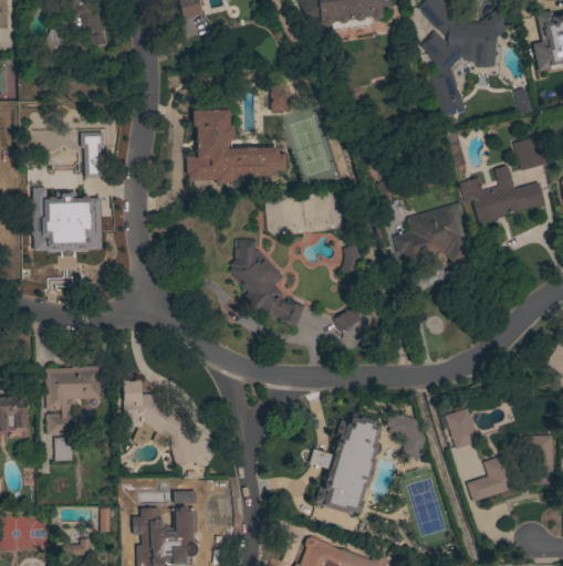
[(90,0),(94,9),(98,7),(101,18),(104,33),(102,34),(104,45),(92,48),(90,37),(98,34),(98,33),(85,35),(81,16),(76,16),(72,6),(74,4),(72,0),(47,0),(48,4),(28,6),(27,0),(90,0)]
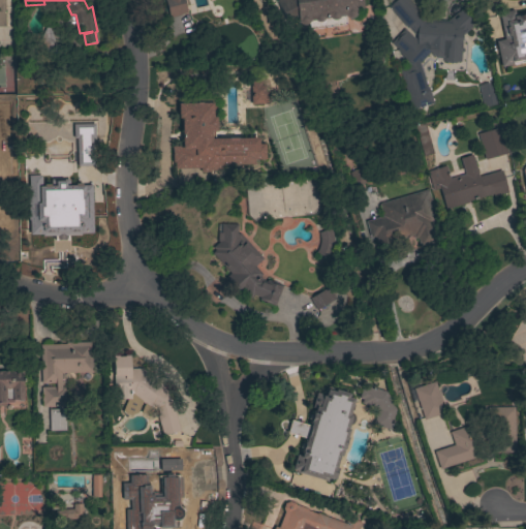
[(172,18),(166,0),(186,0),(189,13),(172,18)]
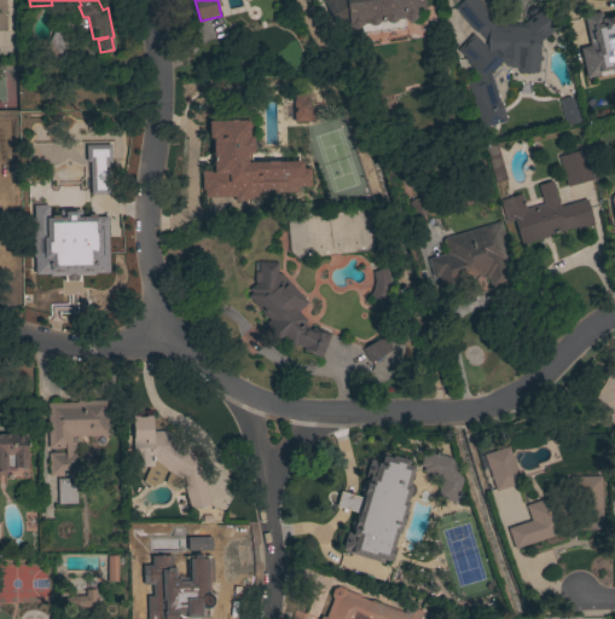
[(425,0),(428,11),(418,12),(418,16),(417,18),(415,21),(412,22),(408,22),(407,21),(405,18),(406,29),(364,35),(363,25),(360,28),(358,29),(355,29),(353,28),(352,27),(350,25),(349,17),(337,23),(326,1),(328,0),(425,0)]
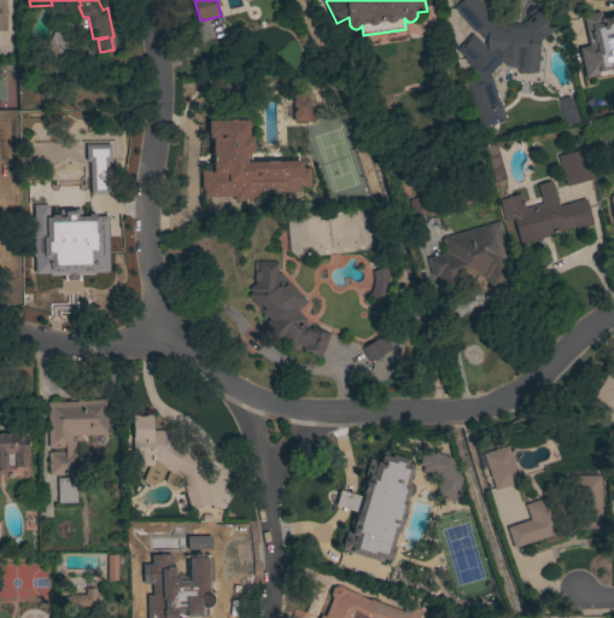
[(469,82),(480,79),(473,71),(474,69),(469,64),(471,63),(466,58),(467,57),(460,51),(474,34),(487,45),(489,42),(479,31),(478,33),(456,9),(466,1),(465,0),(480,0),(502,23),(526,24),(544,10),(554,21),(550,24),(555,30),(542,41),(539,73),(516,70),(518,69),(510,68),(504,59),(492,74),(501,101),(502,101),(508,121),(484,128),(469,82)]
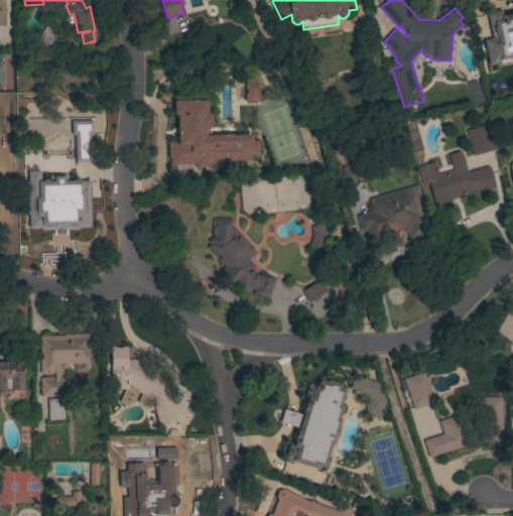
[(512,40),(502,42),(503,50),(500,50),(500,52),(494,52),(494,51),(490,52),(488,41),(486,41),(485,34),(487,34),(485,20),(501,18),(500,17),(510,15),(511,17),(512,17),(512,40)]
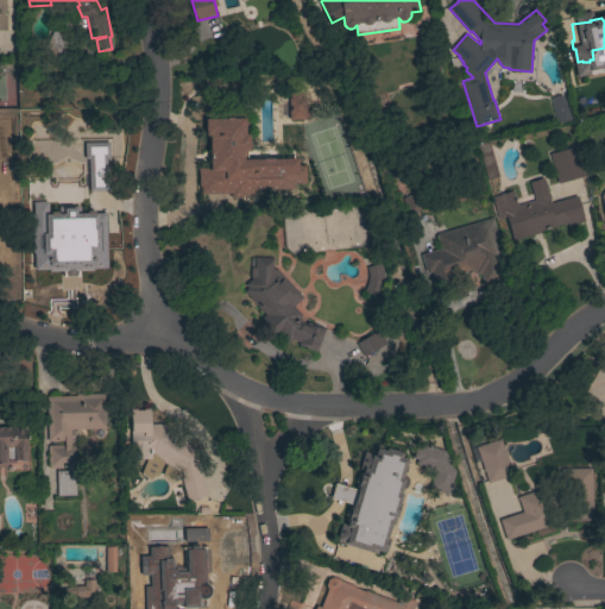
[(68,54),(52,61),(46,45),(52,42),(52,36),(55,33),(58,31),(68,54)]
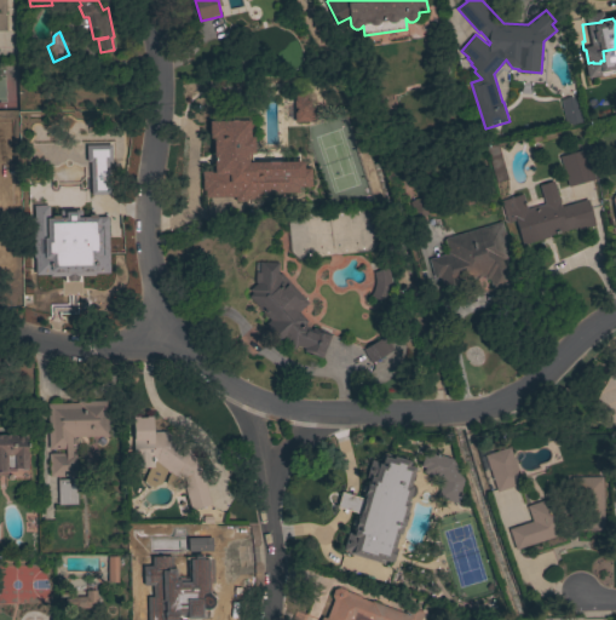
[(13,34),(1,34),(1,53),(15,53),(13,34)]
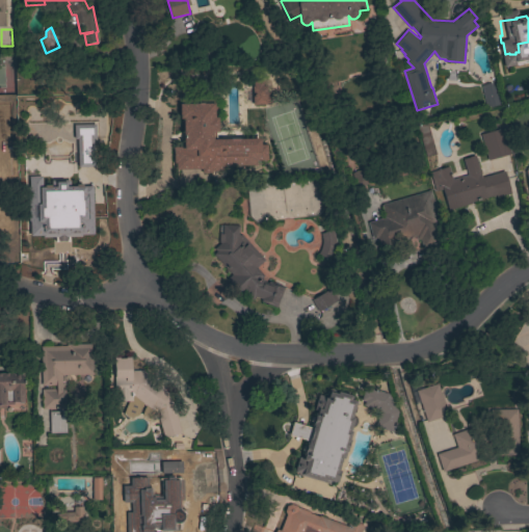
[(254,86),(255,86),(255,80),(265,80),(265,85),(268,85),(268,92),(270,92),(270,95),(271,95),(271,103),(268,103),(268,105),(254,105),(254,86)]
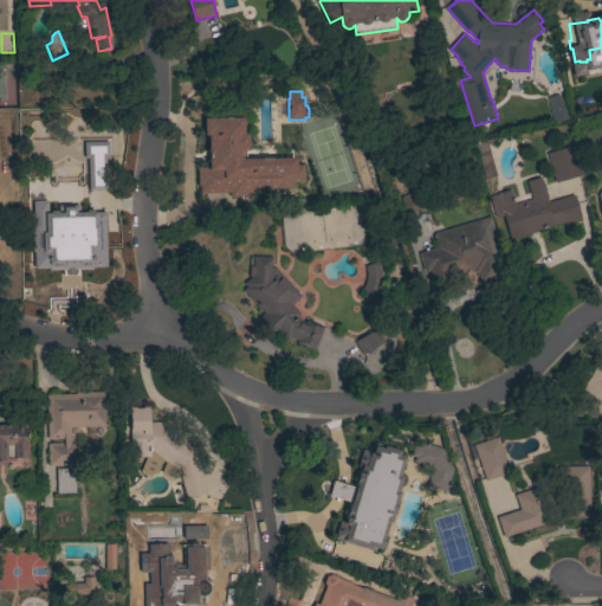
[(571,120),(556,122),(550,98),(563,96),(563,97),(567,97),(571,120)]
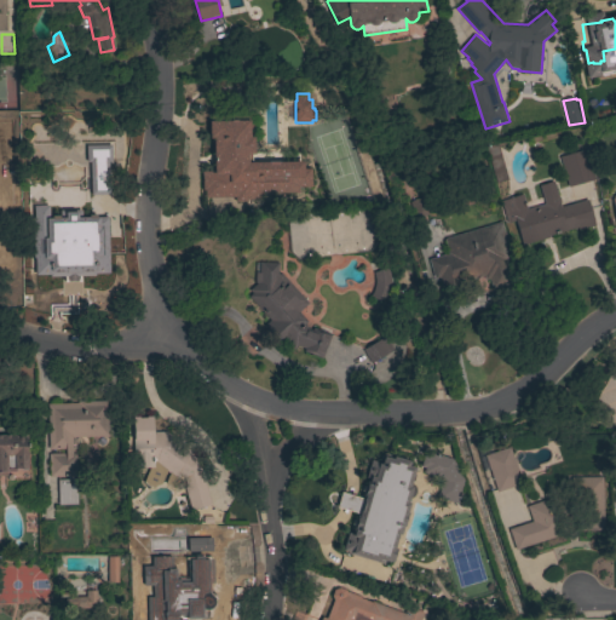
[(269,162),(269,161),(280,161),(304,161),(304,168),(312,168),(314,187),(299,187),(299,193),(274,193),(274,194),(262,195),(262,197),(255,197),(255,199),(248,199),(248,201),(237,201),(236,196),(206,197),(206,190),(205,190),(203,171),(216,171),(214,138),(211,138),(211,121),(212,121),(212,99),(224,99),(224,116),(255,116),(255,154),(249,154),(249,162),(269,162)]
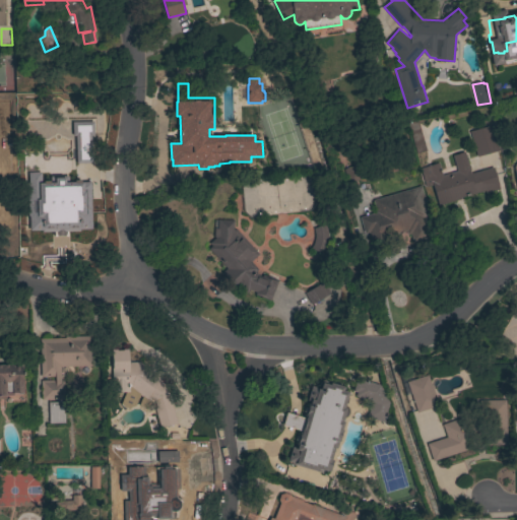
[(76,164),(92,164),(91,125),(75,126),(76,164)]
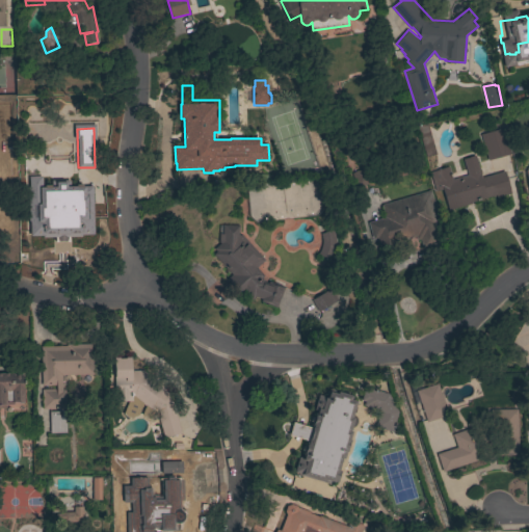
[(513,154),(491,161),(483,135),(505,128),(513,154)]
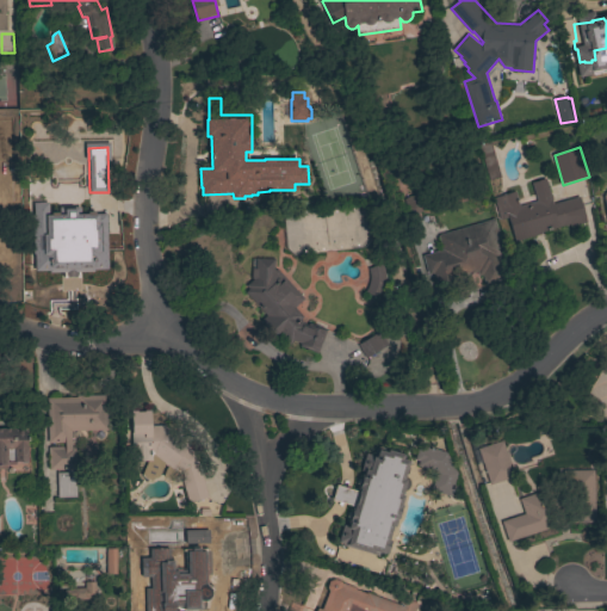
[(489,179),(499,177),(495,159),(484,161),(489,179)]
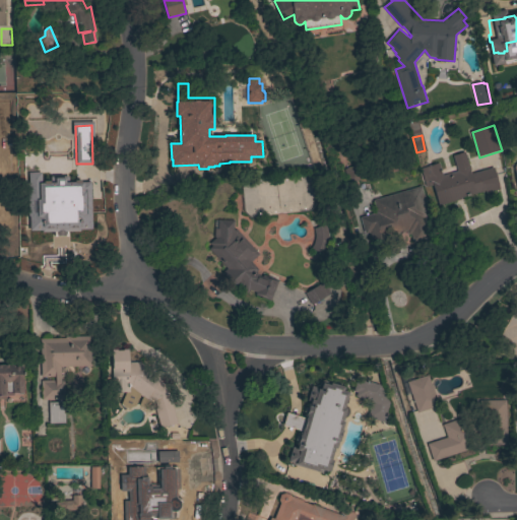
[(47,228),(47,237),(43,237),(43,238),(37,238),(37,237),(33,237),(33,228),(30,228),(30,211),(33,211),(31,194),(69,193),(68,155),(52,155),(52,139),(82,138),(83,154),(74,155),(75,192),(80,192),(80,226),(47,228)]
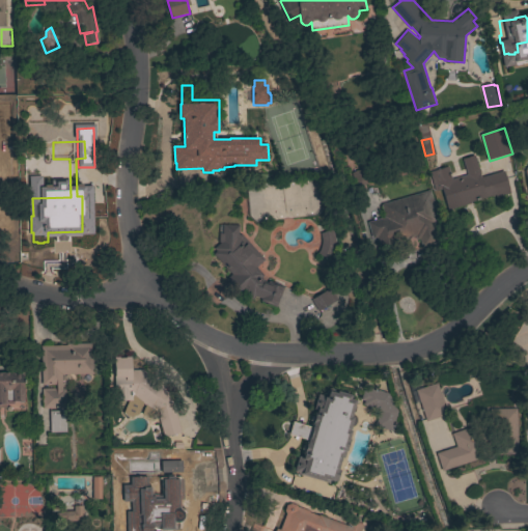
[(32,177),(31,157),(43,156),(44,177),(32,177)]
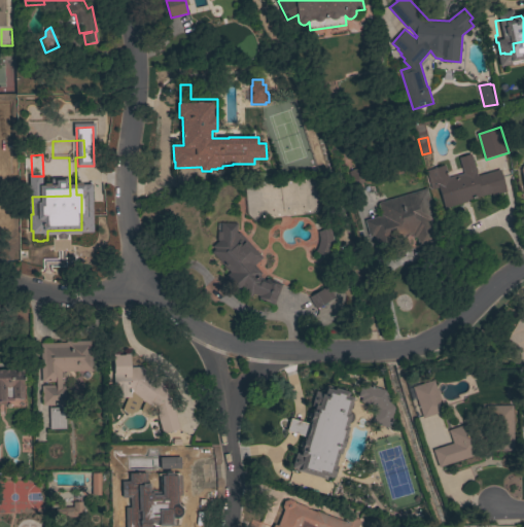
[(509,191),(494,196),(493,194),(468,201),(469,202),(446,209),(440,187),(433,189),(428,171),(447,166),(451,178),(465,174),(461,157),(474,154),(480,176),(502,170),(509,191)]
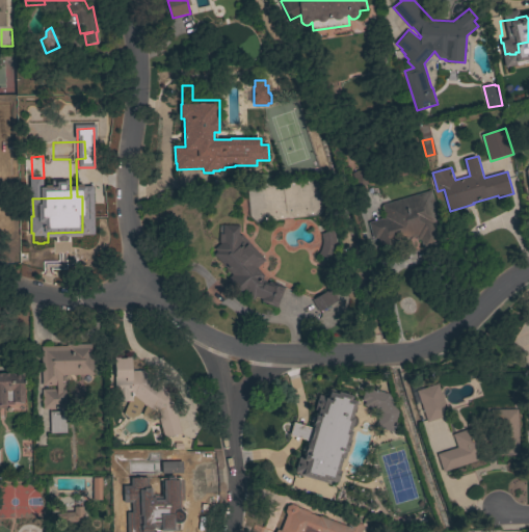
[(370,184),(360,187),(360,186),(358,187),(354,174),(355,173),(355,171),(366,168),(370,184)]
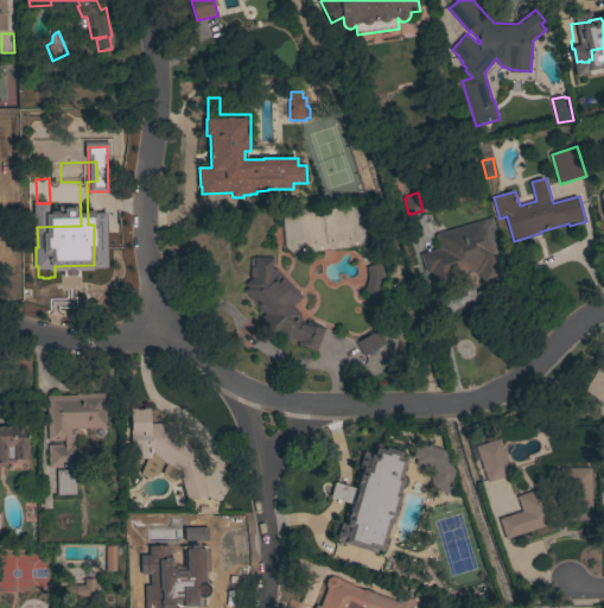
[(0,270),(0,214),(1,214),(1,220),(4,220),(5,232),(14,232),(16,270),(0,270)]
